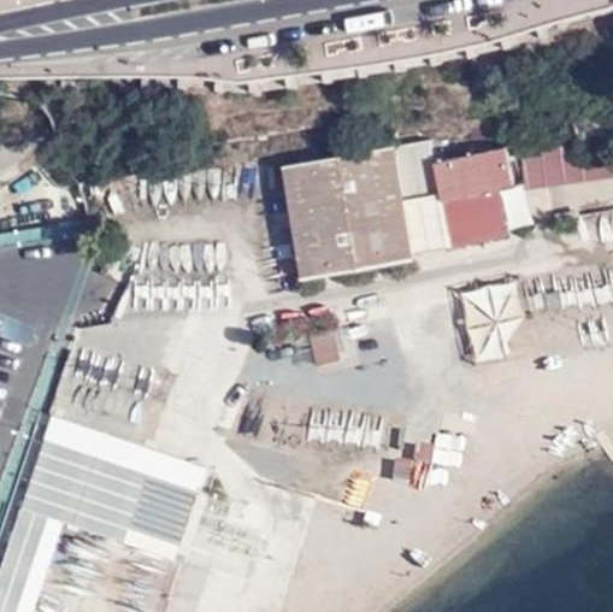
[(441,198),(438,180),(423,182),(412,134),(388,137),(387,145),(277,166),(299,277),(407,259),(406,253),(396,195),(418,193),(420,216),(441,212),(446,247),(501,236),(493,188),(441,198)]
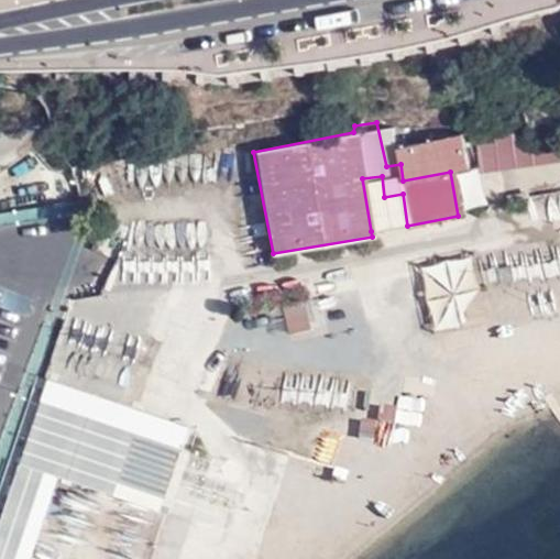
[(383,153),(386,166),(401,164),(403,181),(450,172),(463,170),(457,138),(383,153)]
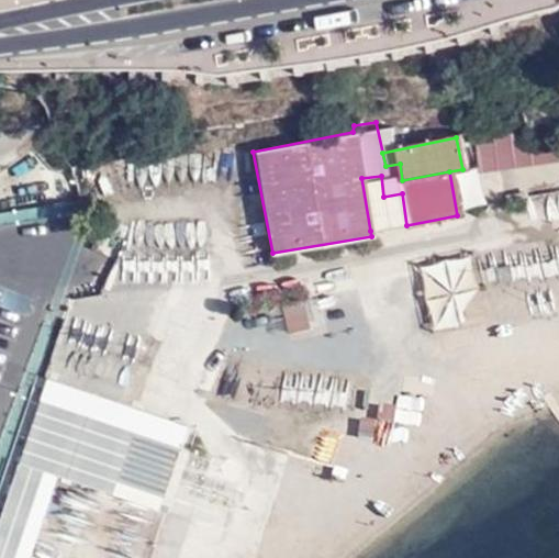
[(361,178),(370,231),(406,225),(402,193),(383,197),(381,176),(361,178)]
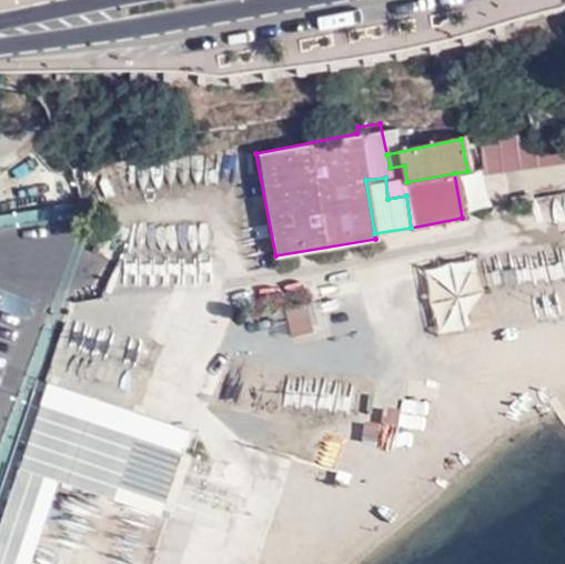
[(468,264),(422,268),(427,334),(473,331),(468,264)]
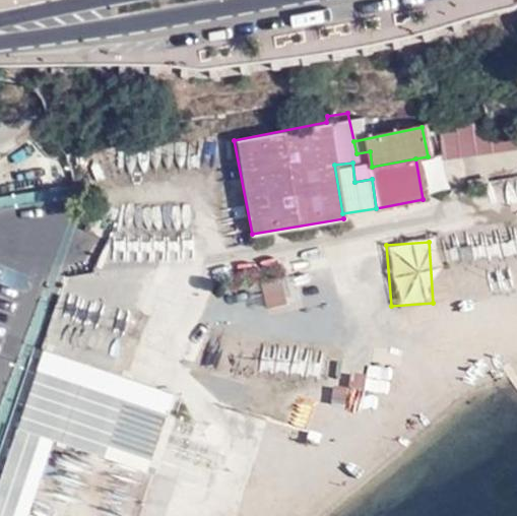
[(262,311),(286,303),(278,277),(254,284),(262,311)]
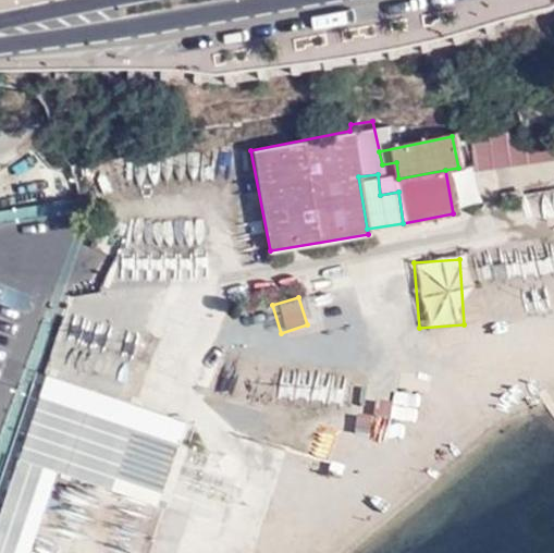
[(195,427),(47,377),(0,513),(0,552),(32,552),(58,478),(164,514),(195,427)]
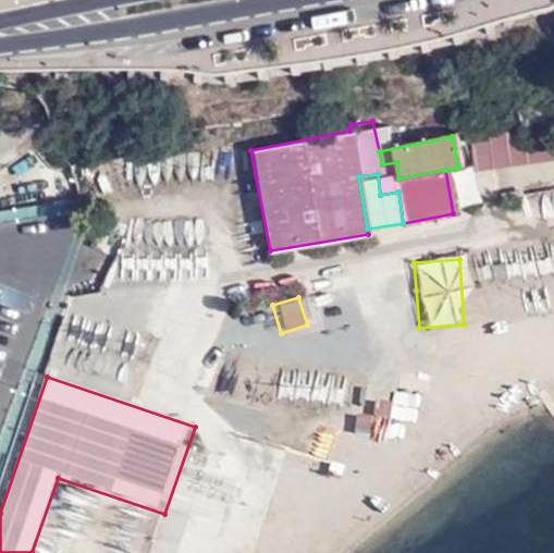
[(351,419),(349,438),(367,439),(368,420),(351,419)]
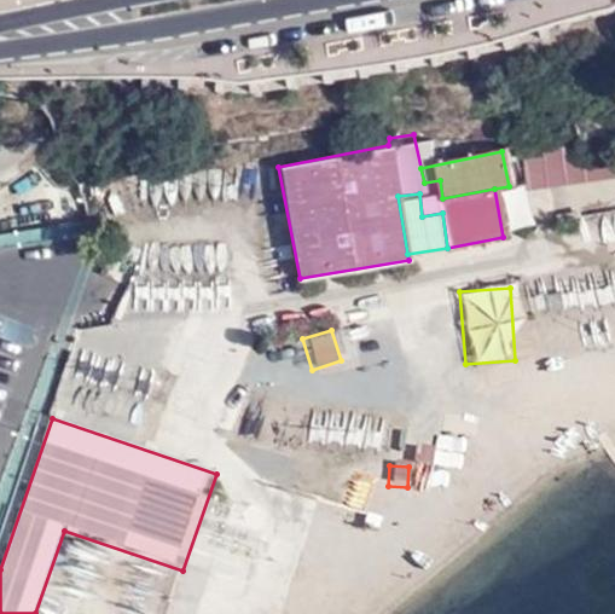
[(343,505),(364,511),(372,484),(352,478),(343,505)]
